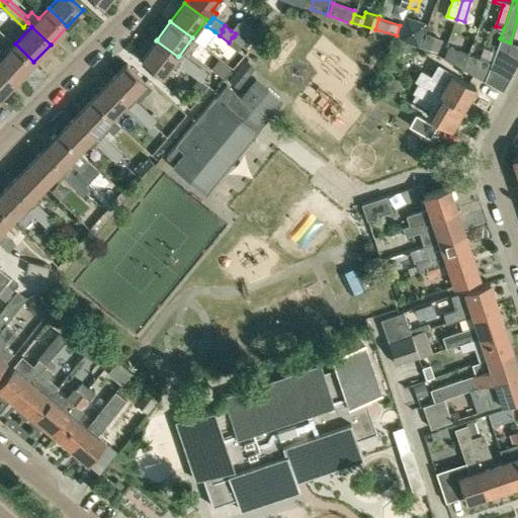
[(437,53),(442,39),(426,33),(421,47),(437,53)]
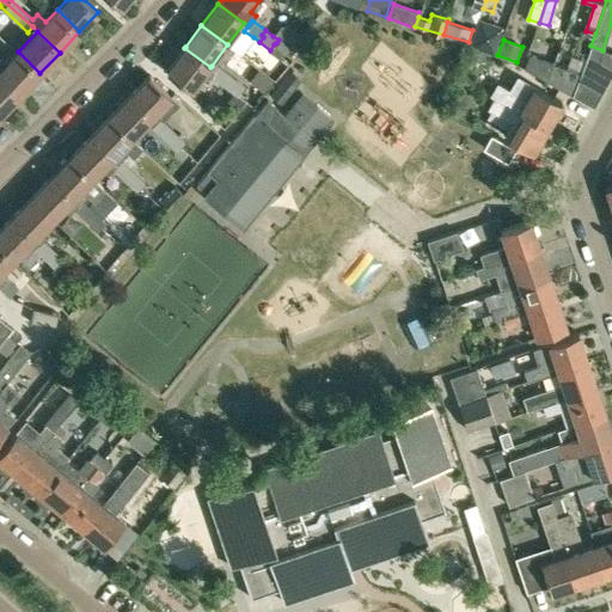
[(184,48),(167,71),(193,90),(201,78),(208,83),(213,77),(210,75),(214,69),(210,67),(184,48)]
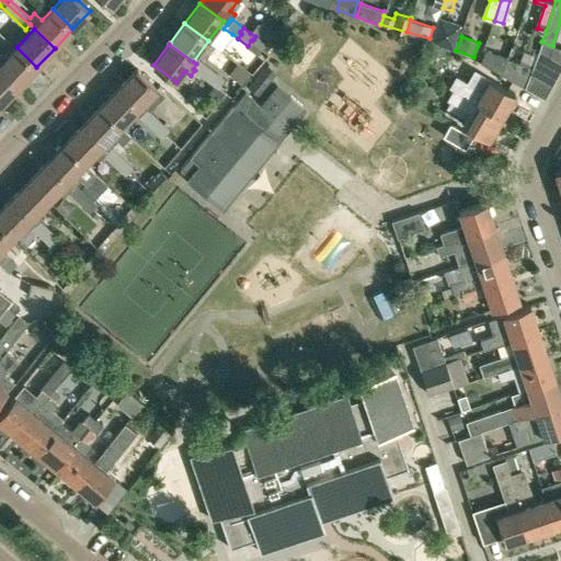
[(0,68),(19,86),(36,67),(16,47),(7,58),(0,53),(0,68)]
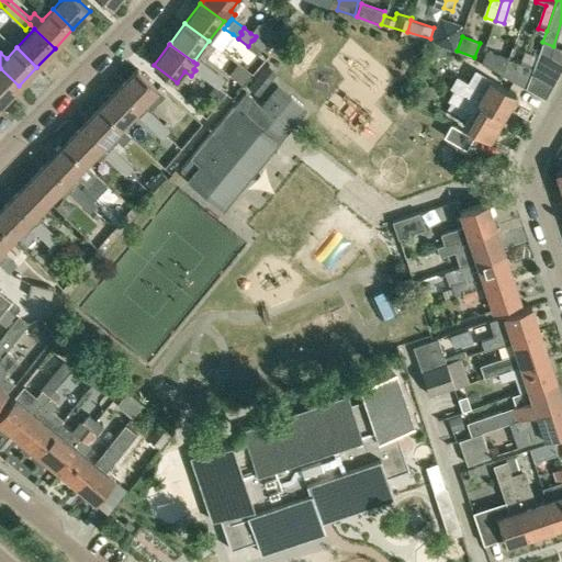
[(437,47),(436,56),(445,57),(446,47),(437,47)]
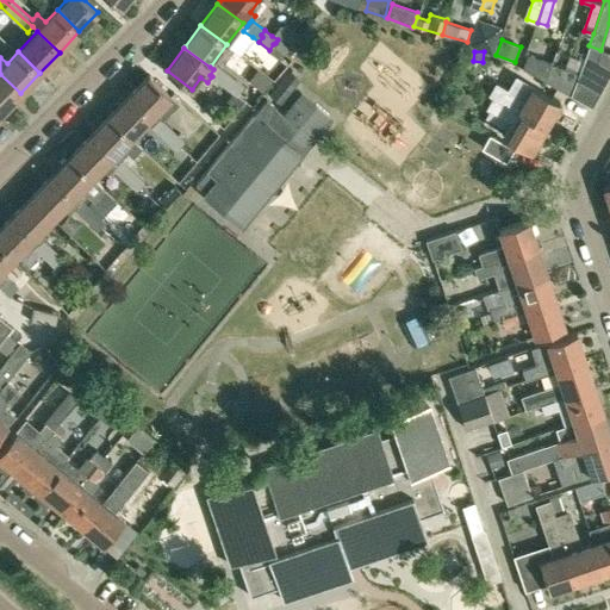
[(522,68),(546,81),(552,66),(527,55),(522,68)]
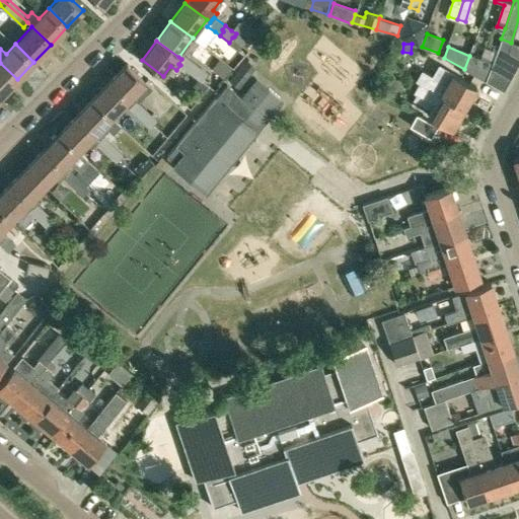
[(493,63),(486,81),(504,91),(518,64),(497,52),(493,63)]
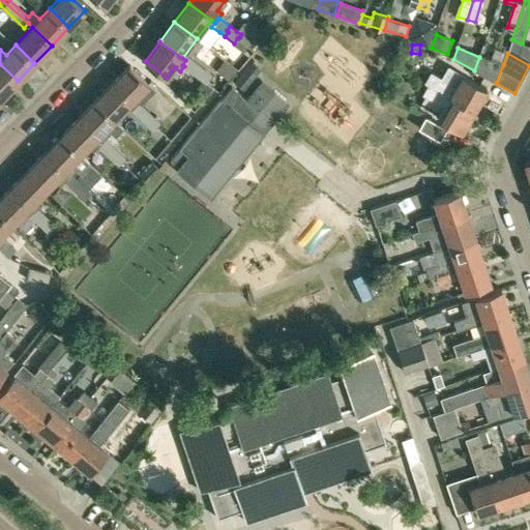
[(185,60),(182,65),(184,66),(195,75),(198,70),(196,68),(199,64),(188,56),(185,60)]
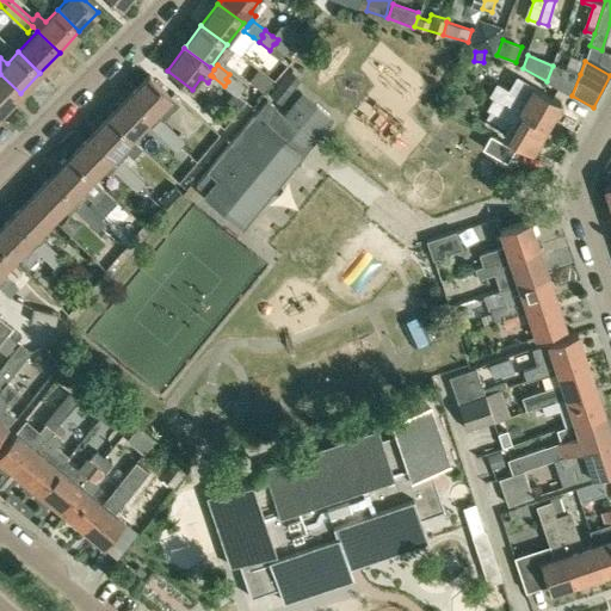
[(580,74),(553,66),(547,81),(572,96),(580,74)]
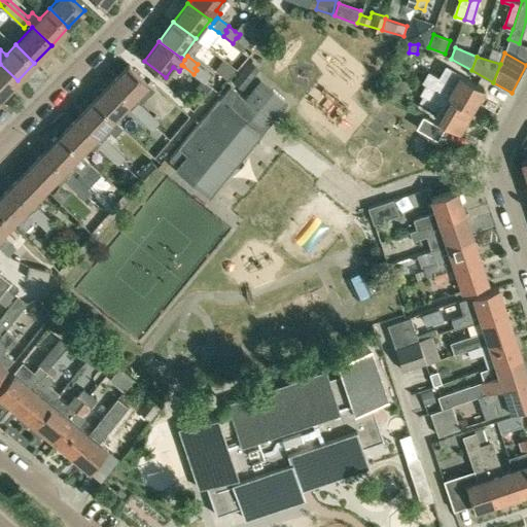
[(234,69),(221,60),(214,70),(226,79),(234,69)]
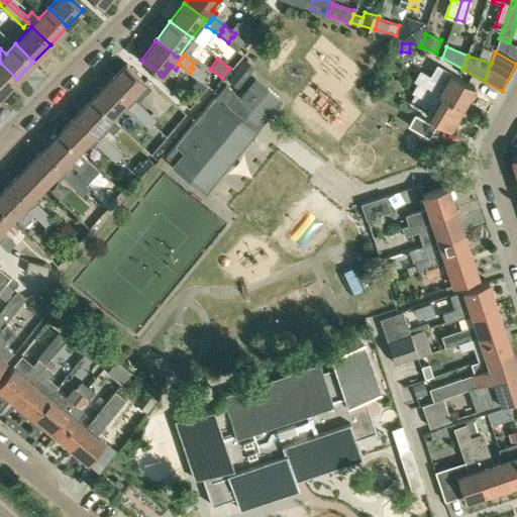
[(244,59),(227,80),(237,88),(254,68),(244,59)]
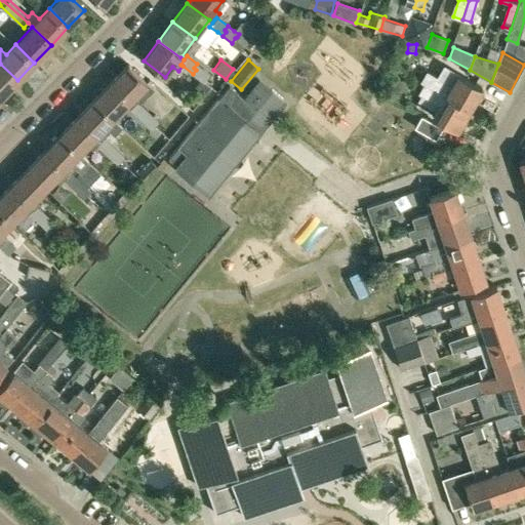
[(0,98),(17,80),(0,64),(0,98)]
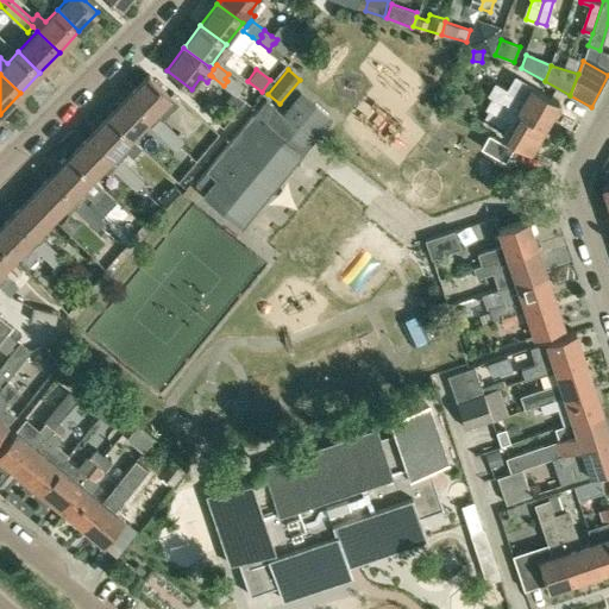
[(227,81),(224,86),(236,95),(243,85),(228,74),(225,79),(227,81)]
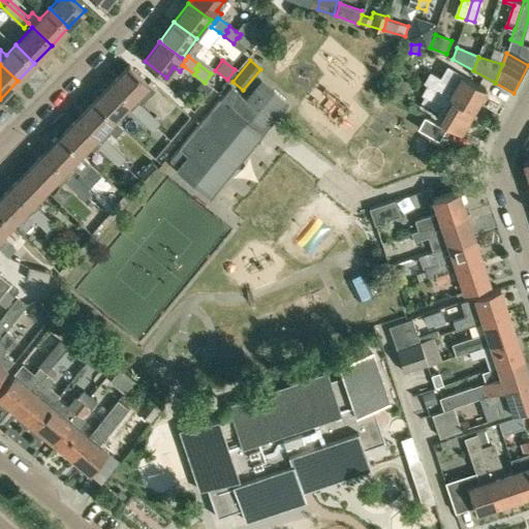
[(128,65),(113,82),(131,100),(148,85),(128,65)]
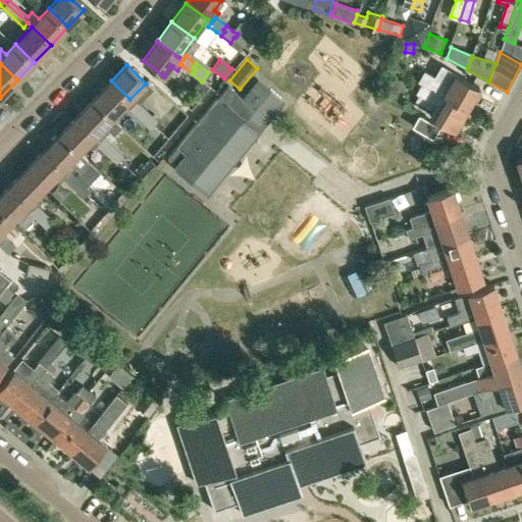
[(389,64),(385,72),(393,77),(398,69),(389,64)]
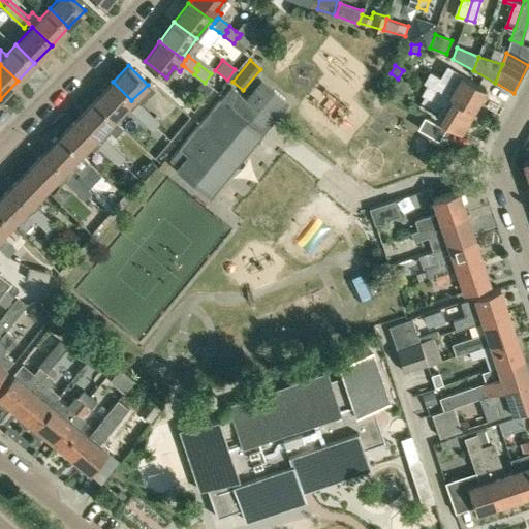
[(424,82),(428,85),(473,111),(486,90),(461,75),(455,87),(430,72),(424,82)]
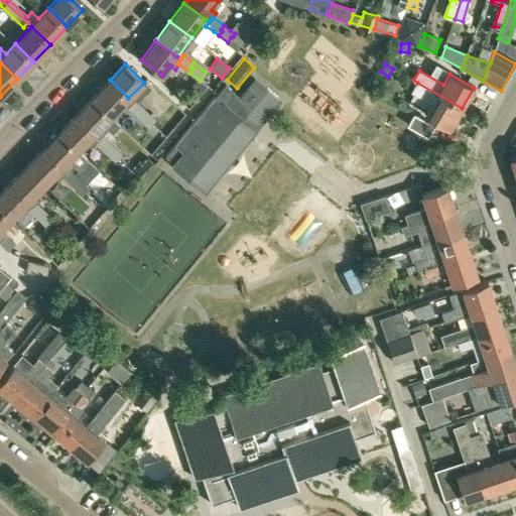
[(279,98),(261,84),(255,79),(240,97),(225,84),(165,156),(205,188),(279,98)]
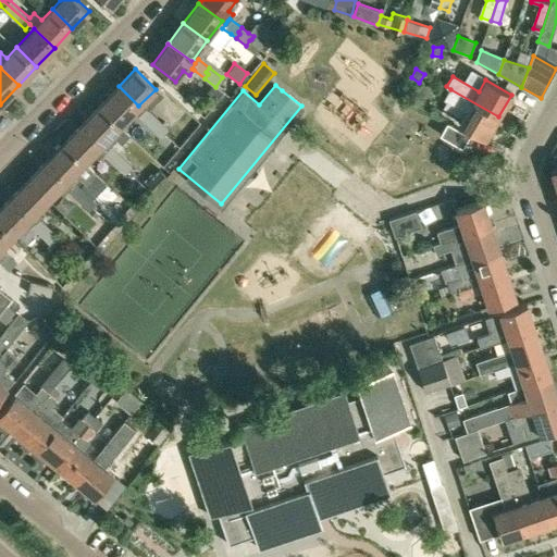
[(119,86),(100,104),(121,125),(138,106),(119,86)]
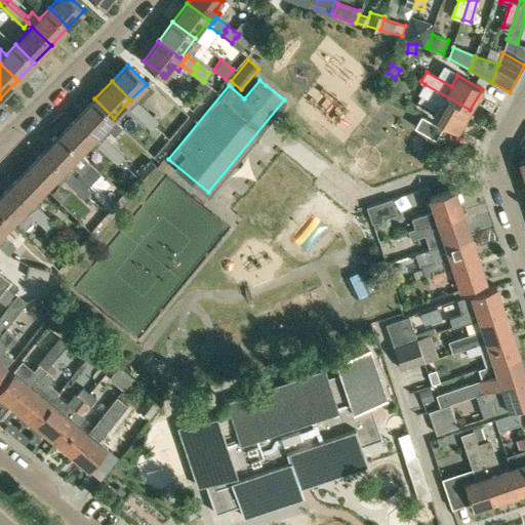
[(456,131),(470,110),(425,84),(418,93),(440,106),(433,118),(456,131)]
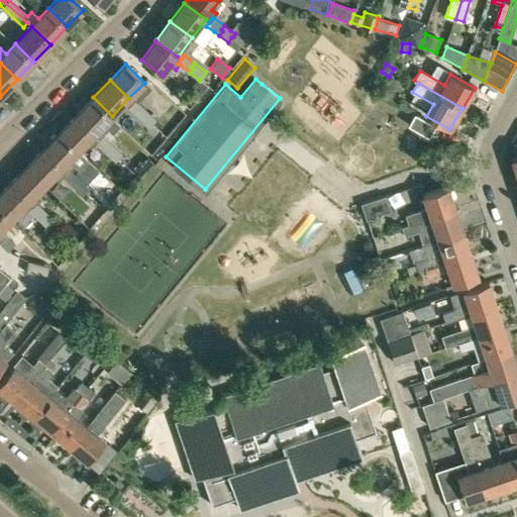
[(102,125),(112,116),(93,97),(76,115),(119,157),(123,152),(103,133),(107,129),(102,125)]
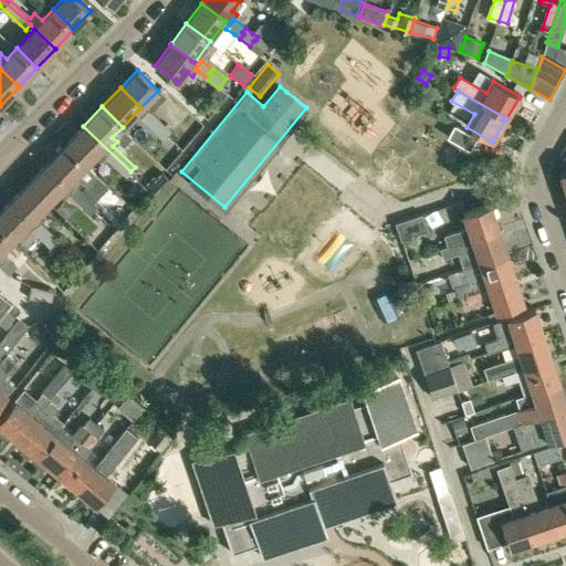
[(140,117),(152,128),(159,119),(148,109),(140,117)]
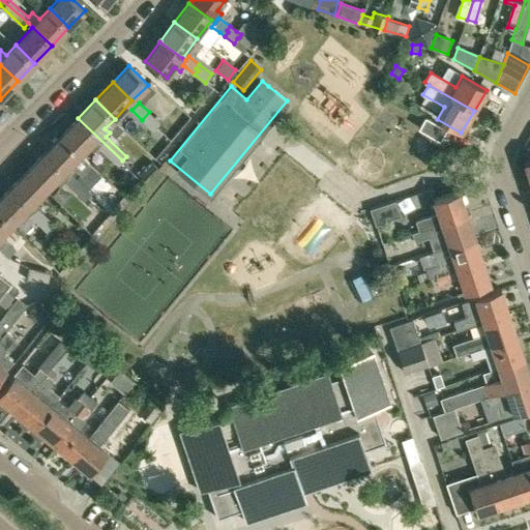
[(159,121),(149,112),(142,120),(152,129),(159,121)]
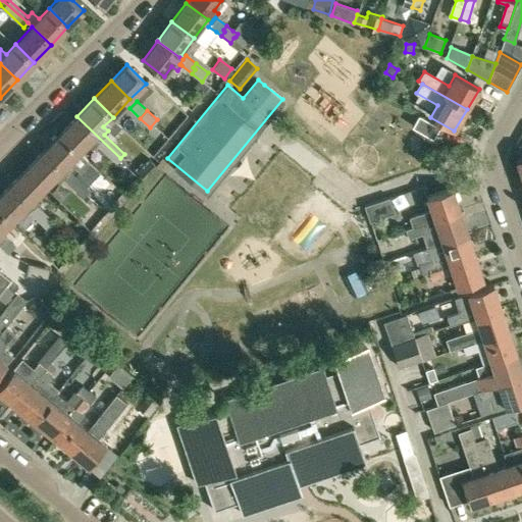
[(432,139),(439,127),(418,115),(411,126),(432,139)]
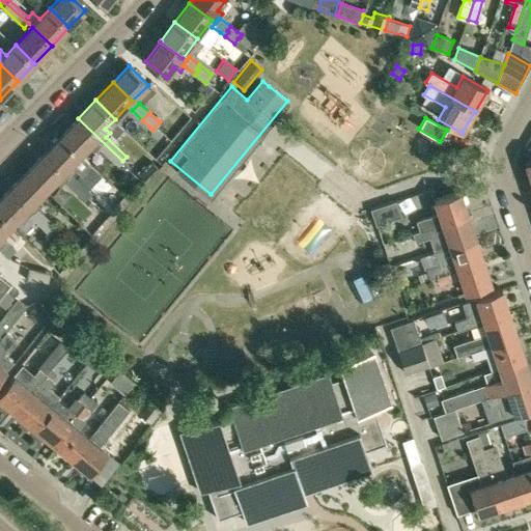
[(78,118),(61,136),(80,155),(88,146),(93,150),(98,146),(118,165),(122,161),(78,118)]
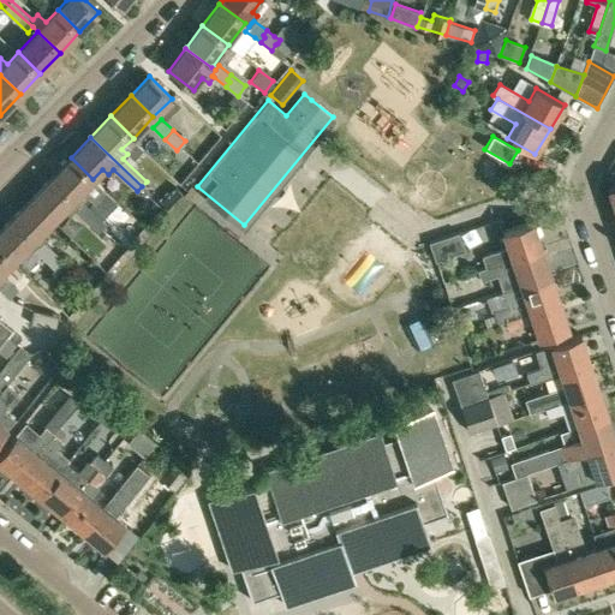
[(115,201),(93,179),(71,157),(51,178),(102,228),(107,224),(89,206),(93,202),(105,213),(115,201)]
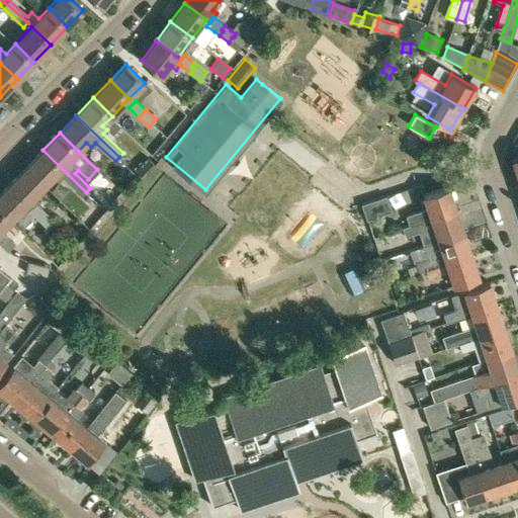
[(86,192),(42,150),(25,167),(45,185),(53,176),(58,181),(59,181),(63,177),(82,195),(86,192)]
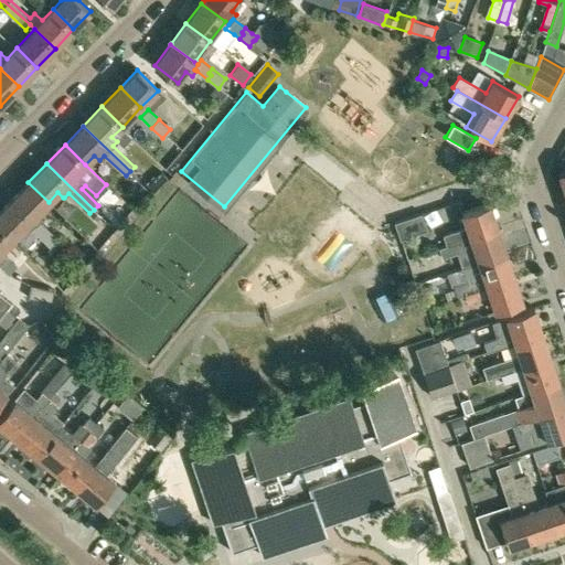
[(149,182),(146,185),(155,193),(168,178),(159,170),(150,180),(149,182)]
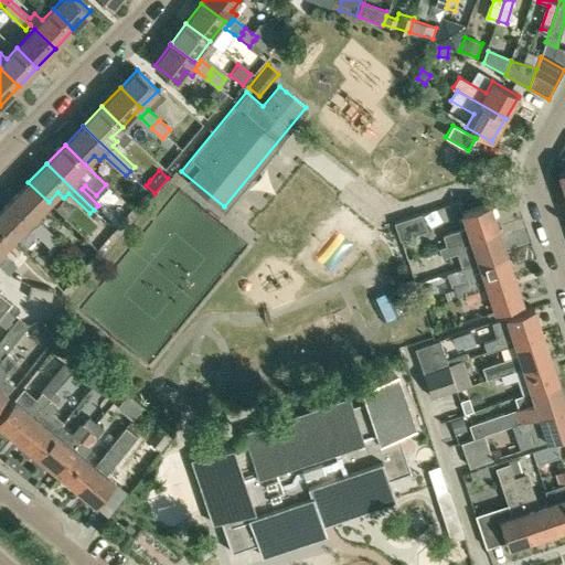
[(9,201),(30,221),(35,226),(56,247),(63,254),(66,249),(60,244),(62,242),(40,222),(45,216),(40,211),(49,202),(28,182),(9,201)]
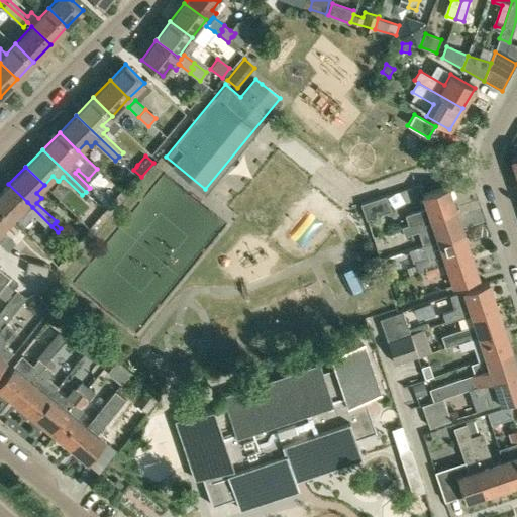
[(8,184),(0,192),(0,209),(10,219),(27,202),(8,184)]
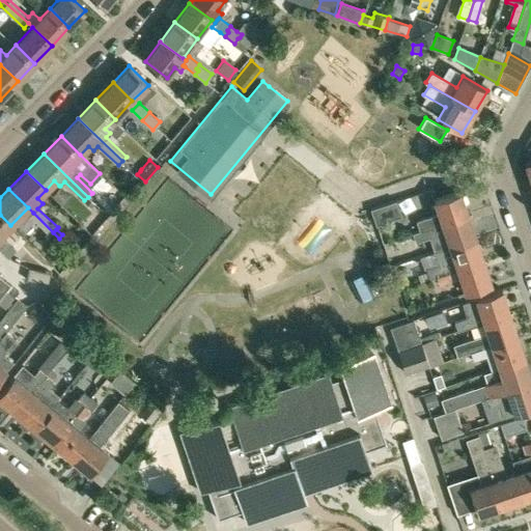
[(420,230),(469,215),(460,191),(434,199),(439,214),(417,221),(420,230)]
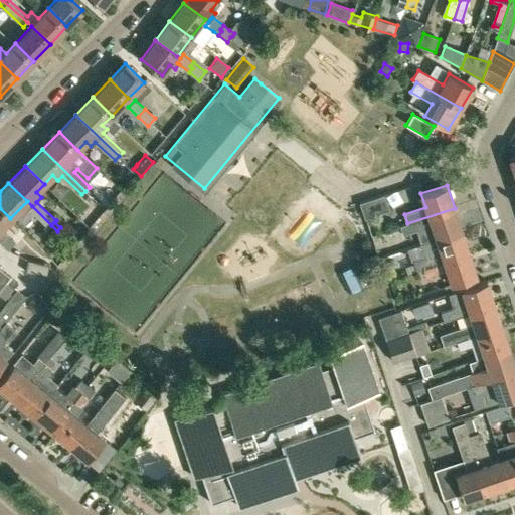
[(92,196),(86,191),(81,194),(80,195),(87,201),(92,196)]
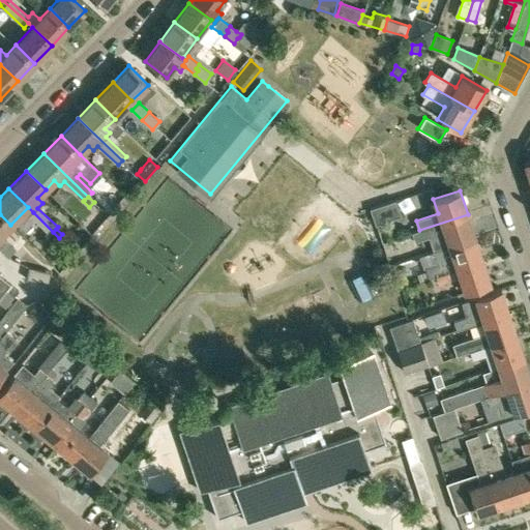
[(376,225),(400,216),(395,204),(372,211),(376,225)]
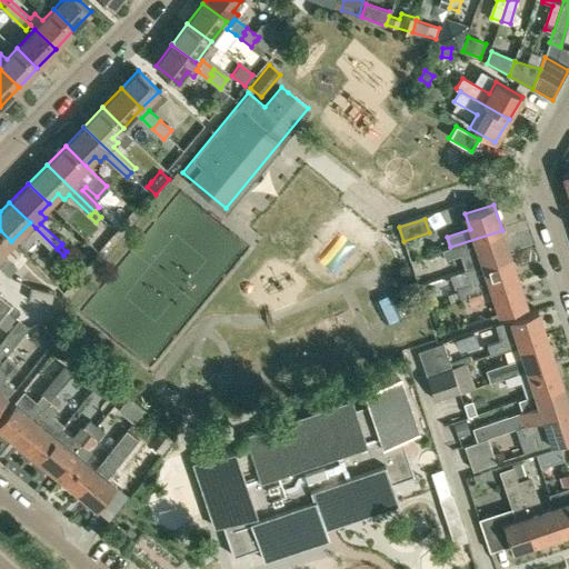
[(55,252),(57,249),(36,228),(32,231),(55,252)]
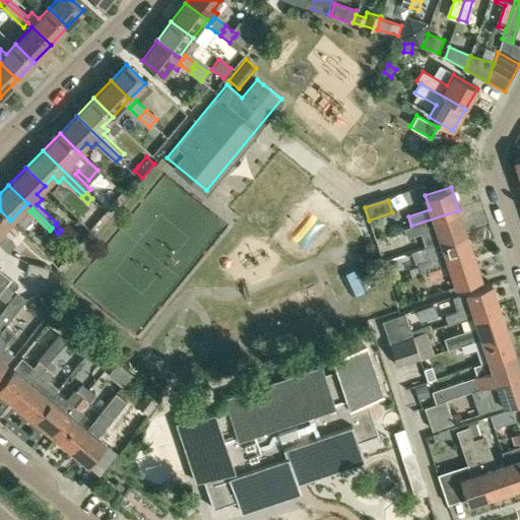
[(15,245),(1,231),(10,220),(0,210),(0,245),(7,252),(15,245)]
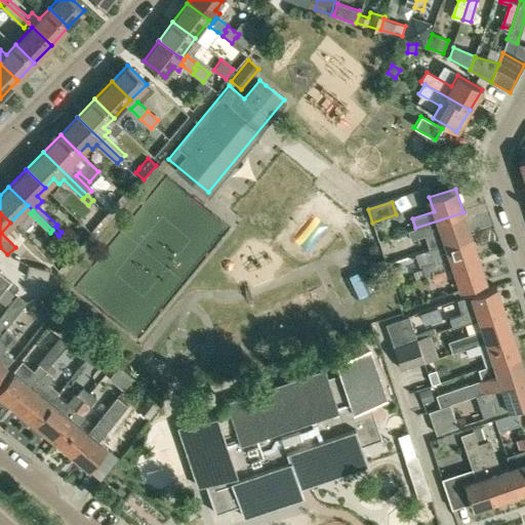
[(471,235),(463,212),(415,228),(408,231),(410,239),(425,234),(430,249),(471,235)]
